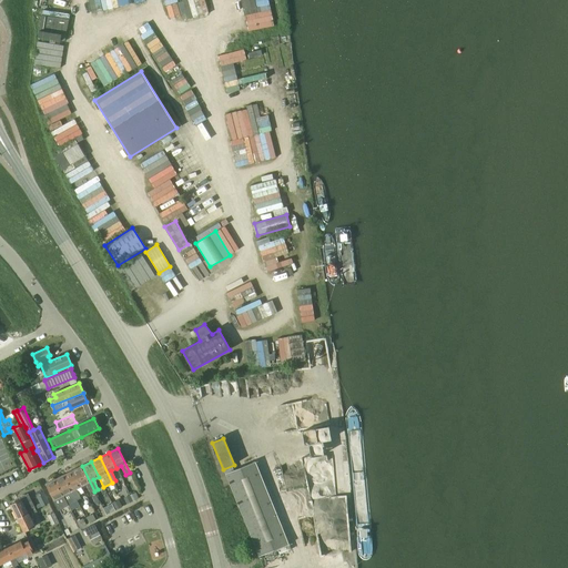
[(225,474),(259,556),(288,544),(255,462),(225,474)]
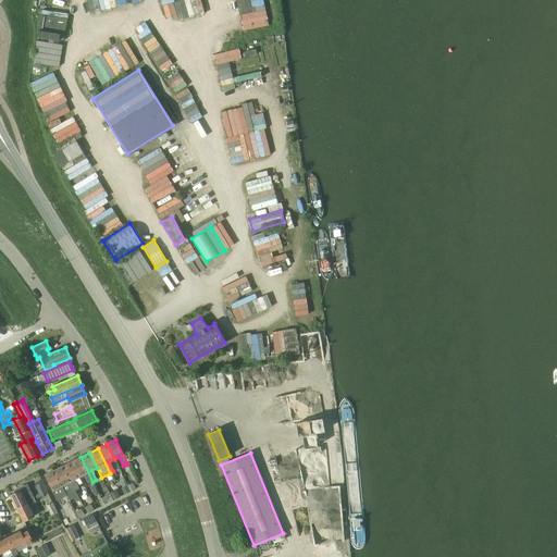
[(81,457),(71,461),(78,477),(84,474),(88,483),(93,482),(81,457)]
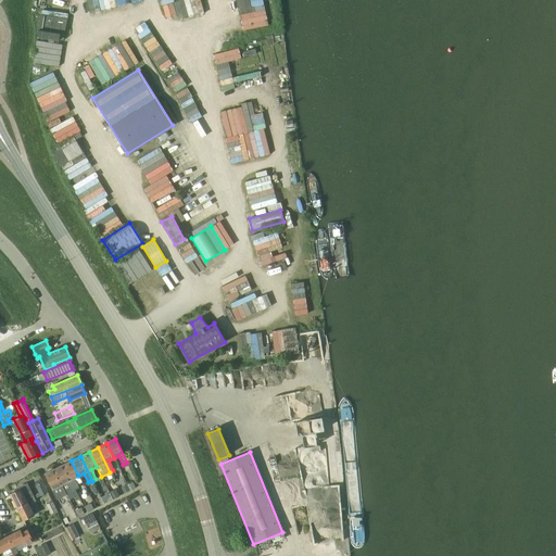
[(71,460),(62,465),(75,490),(78,488),(74,478),(78,476),(71,460)]
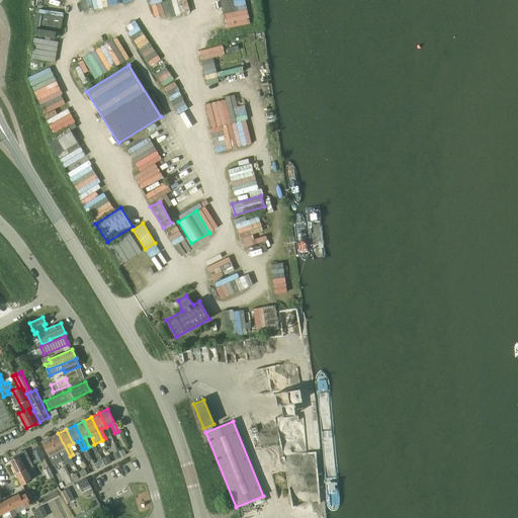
[(58,433),(50,437),(62,460),(70,456),(58,433)]
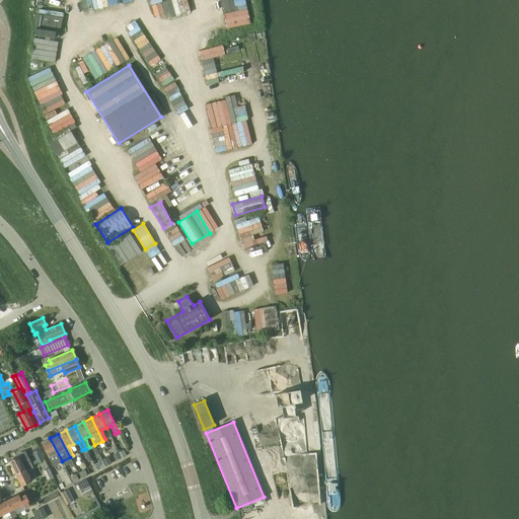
[(54,465),(62,461),(50,438),(42,442),(54,465)]
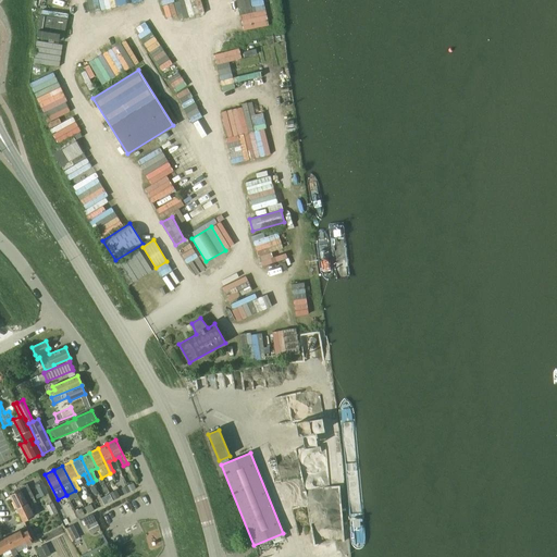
[(39,494),(34,497),(35,499),(48,493),(42,482),(41,482),(40,480),(35,483),(36,484),(35,485),(39,494)]
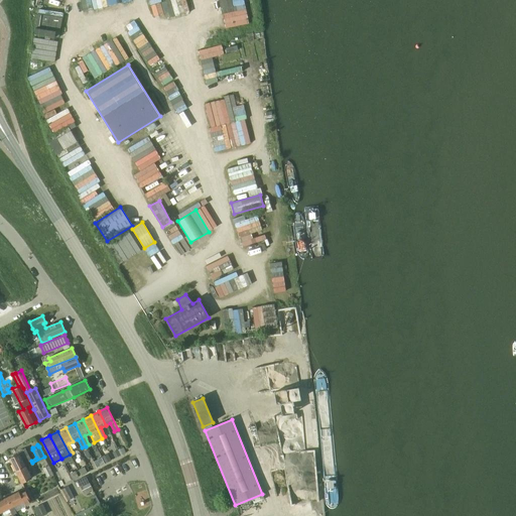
[(9,458),(15,471),(25,466),(24,464),(31,461),(25,447),(17,452),(18,454),(9,458)]
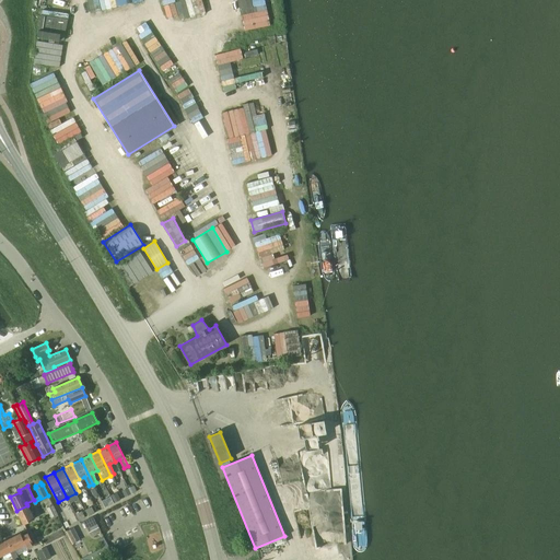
[(125,498),(131,494),(128,489),(121,492),(125,498)]
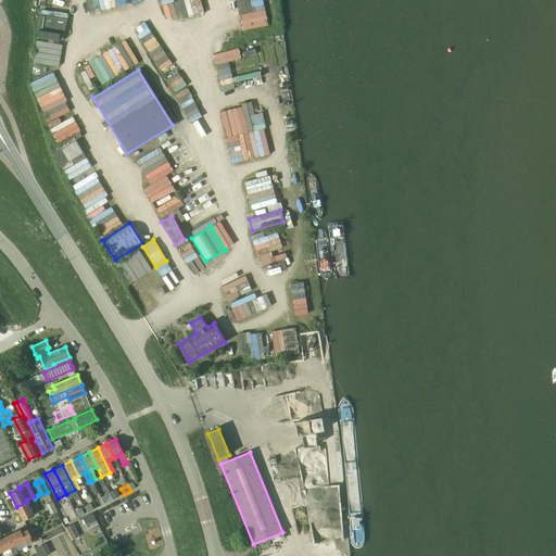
[(119,496),(116,489),(110,492),(113,498),(118,496),(119,496)]
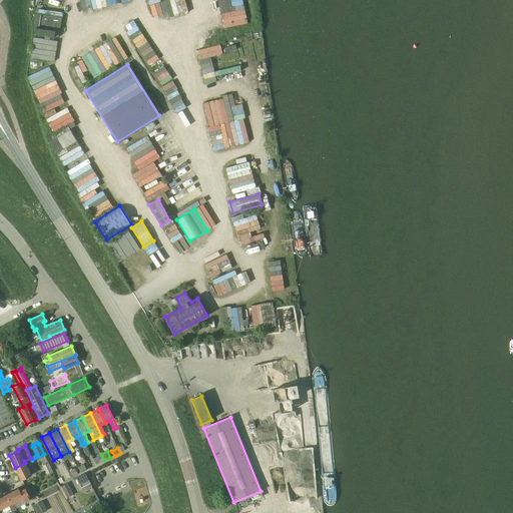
[(31,458),(24,461),(25,463),(15,468),(21,480),(31,476),(26,466),(33,462),(32,460),(31,458)]
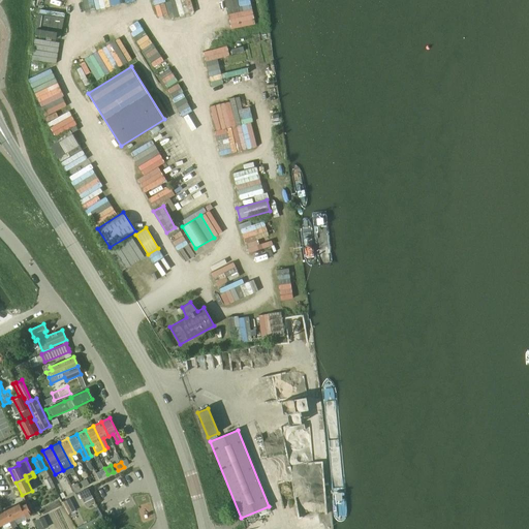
[(48,489),(54,486),(50,477),(43,479),(48,489)]
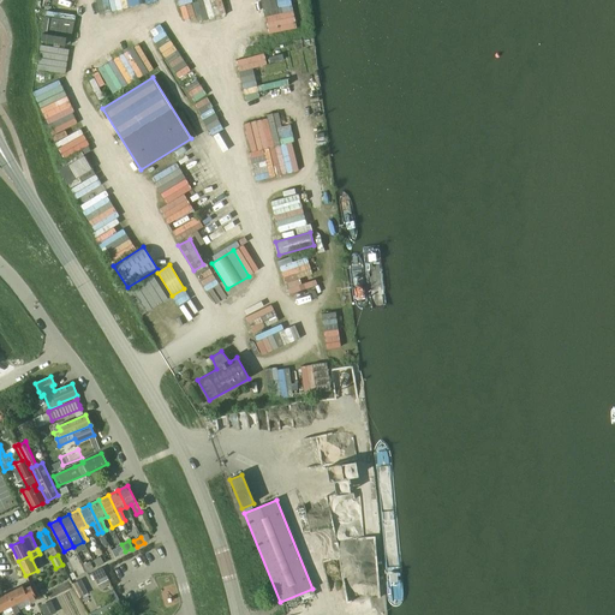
[(94,560),(96,566),(103,563),(100,556),(94,560)]
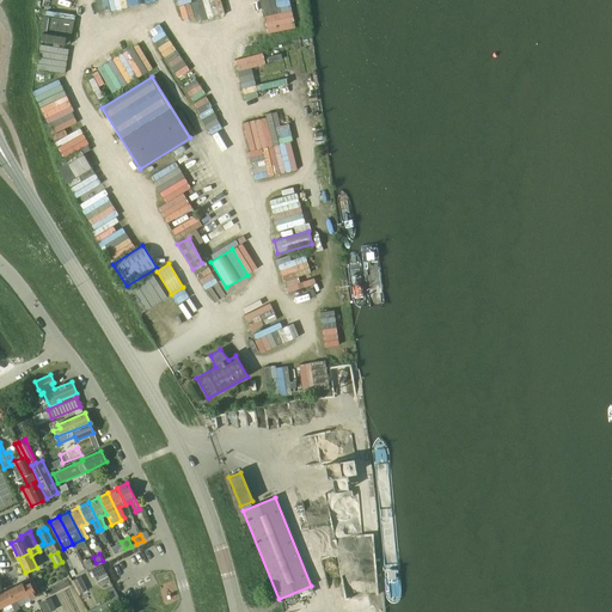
[(83,562),(85,569),(92,565),(89,558),(83,562)]
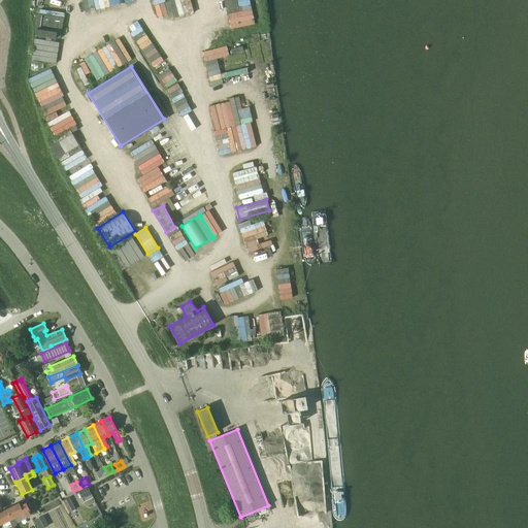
[(88,487),(79,491),(83,496),(90,492),(88,487)]
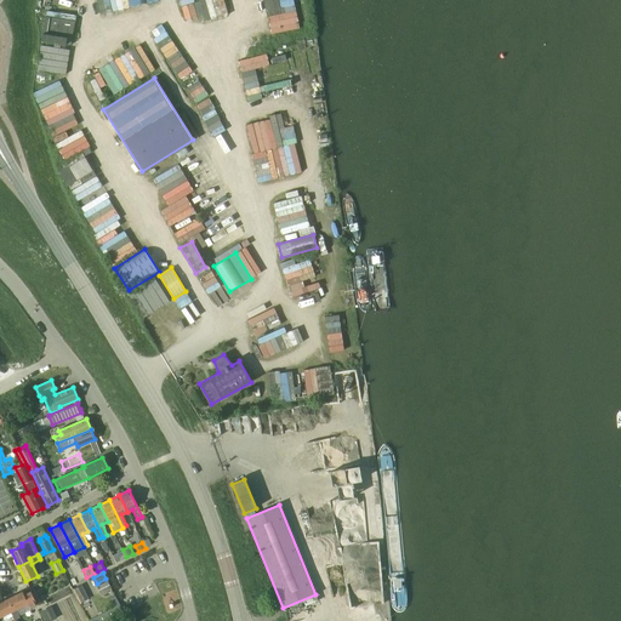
[(110,588),(107,581),(97,587),(101,593),(110,588)]
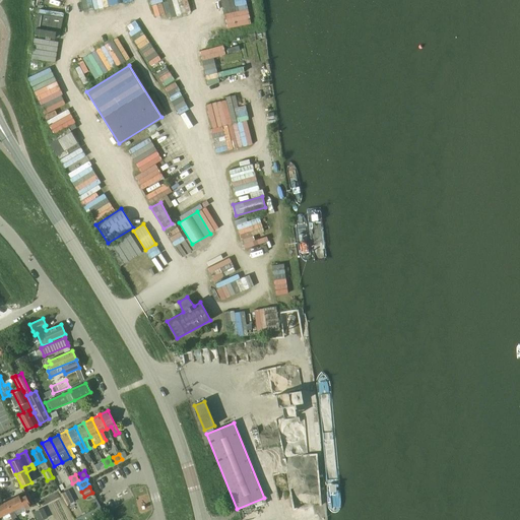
[(62,493),(68,504),(73,501),(68,491),(62,493)]
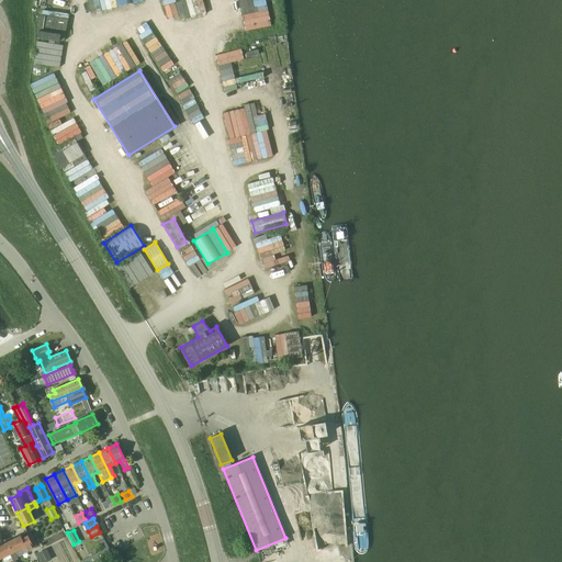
[(20,535),(7,541),(12,552),(14,551),(14,552),(25,547),(27,550),(34,548),(27,535),(21,537),(20,535)]
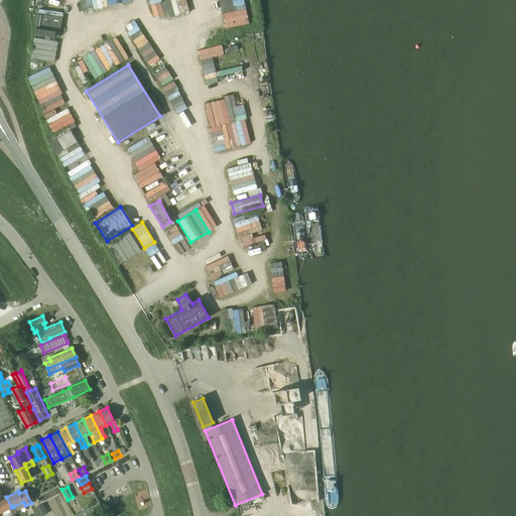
[(103,510),(100,502),(96,495),(92,497),(96,504),(93,506),(75,514),(76,515),(90,515),(95,513),(96,514),(103,510)]
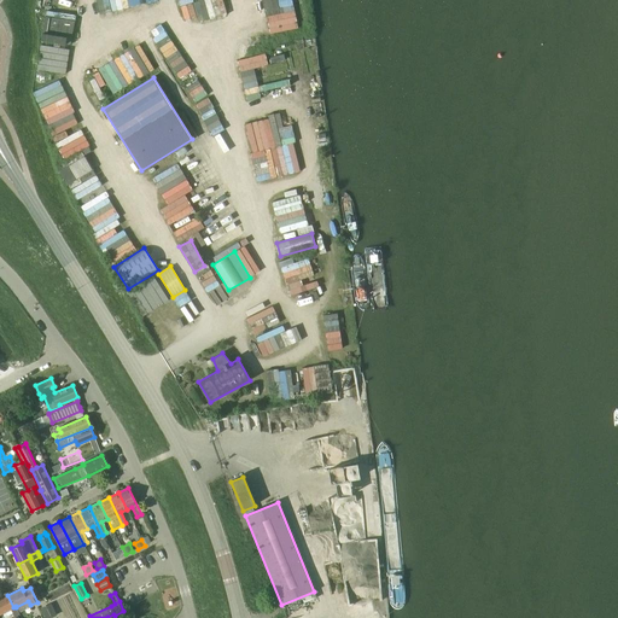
[(7,595),(0,599),(0,614),(11,610),(13,613),(15,617),(19,614),(18,613),(16,607),(16,606),(13,607),(7,595)]
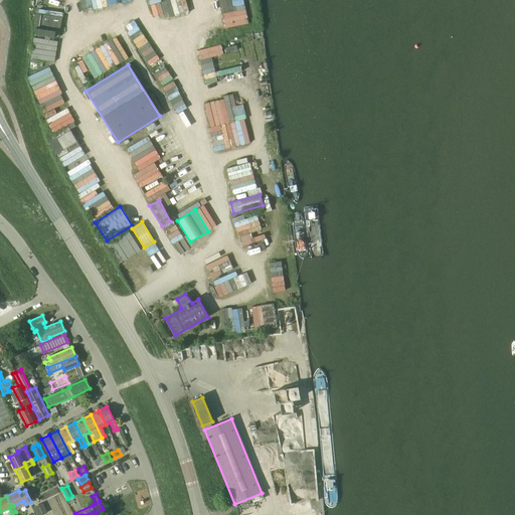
[(224,498),(227,507),(233,505),(229,496),(224,498)]
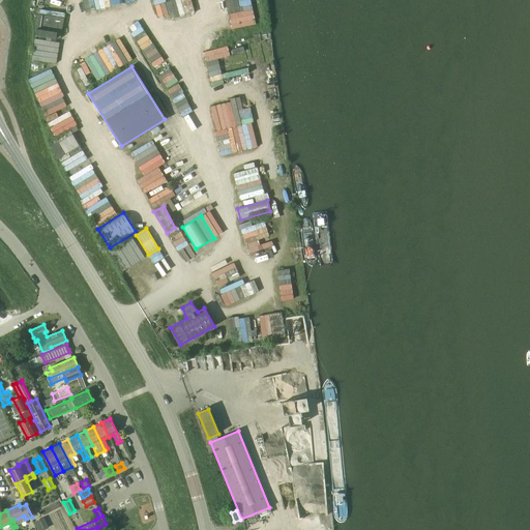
[(43,517),(35,522),(38,529),(42,529),(49,527),(43,517)]
